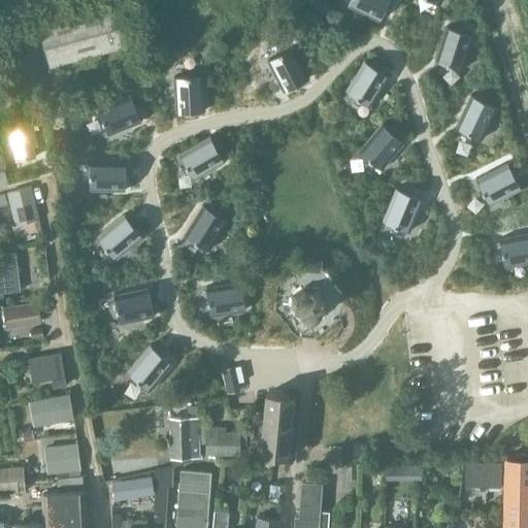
[(350,0),(347,6),(380,22),(389,0),(350,0)]
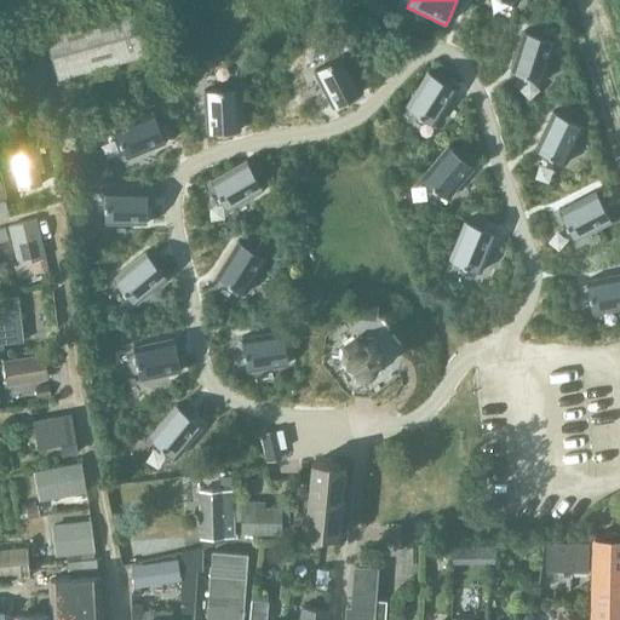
[(45,34),(58,81),(153,55),(139,7),(45,34)]
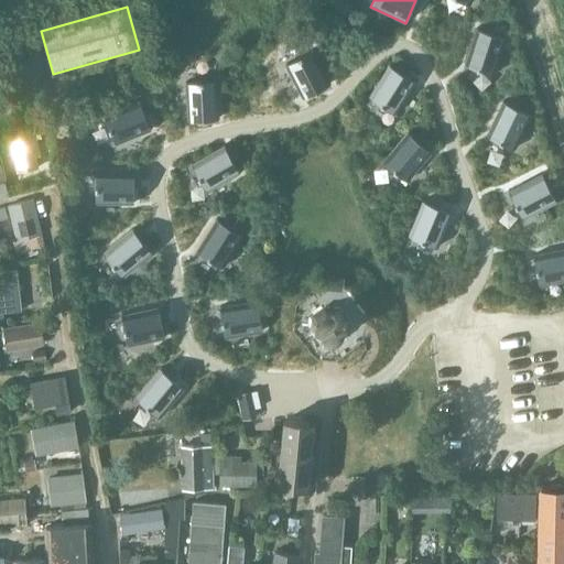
[(476,29),(465,65),(495,75),(506,39),(476,29)]
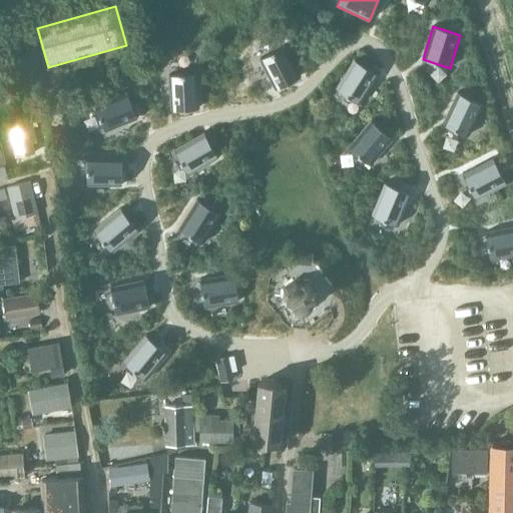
[(285,46),(260,59),(276,90),(301,77),(285,46)]
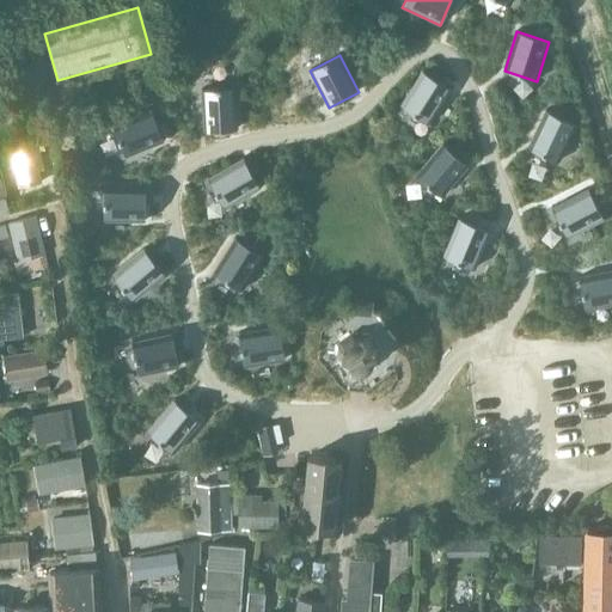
[(422,71),(401,106),(429,124),(451,90),(422,71)]
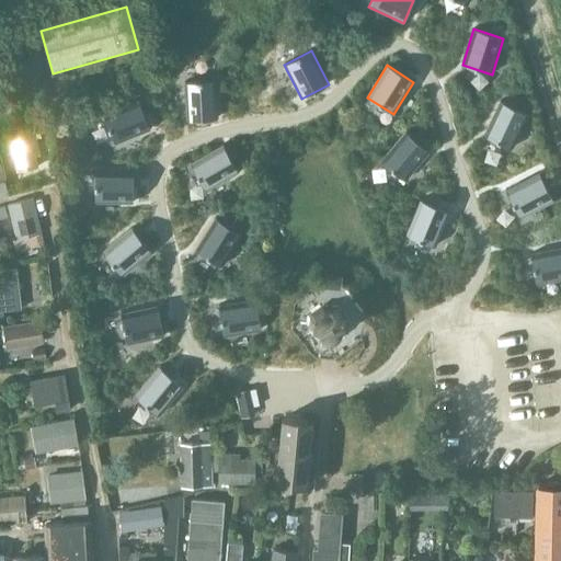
[(218,119),(215,81),(184,82),(186,121),(218,119)]
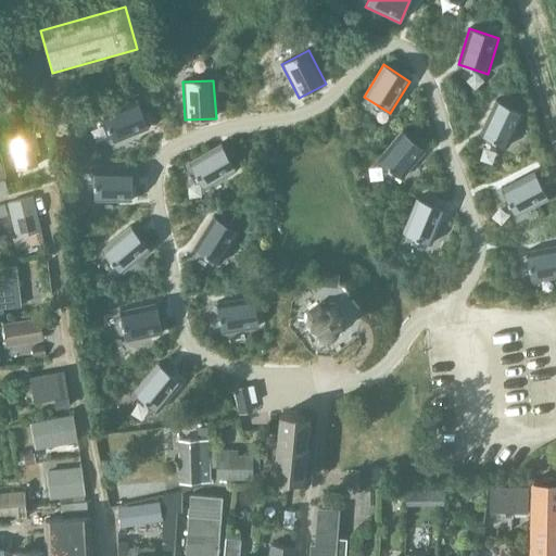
[(138,101),(102,114),(114,143),(149,129),(138,101)]
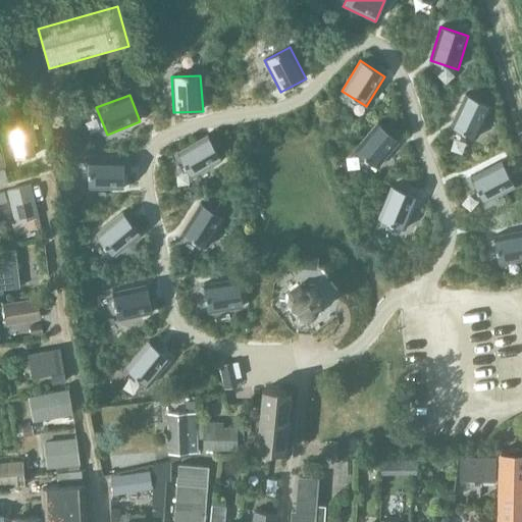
[(465,95),(450,126),(452,127),(453,125),(462,131),(461,133),(465,134),(466,132),(475,137),(474,138),(476,139),(491,107),(489,106),(489,108),(479,103),(480,102),(473,99),(473,100),(466,97),(467,95),(465,95)]
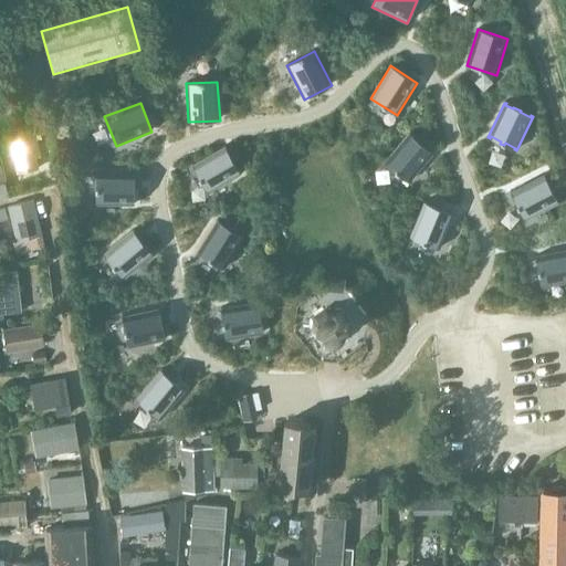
[(46,128),(35,130),(38,139),(48,138),(46,128)]
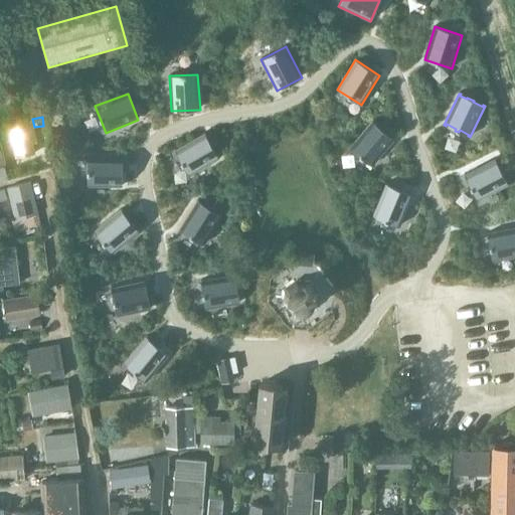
[(8,127),(16,159),(36,154),(33,142),(37,142),(32,121),(8,127)]
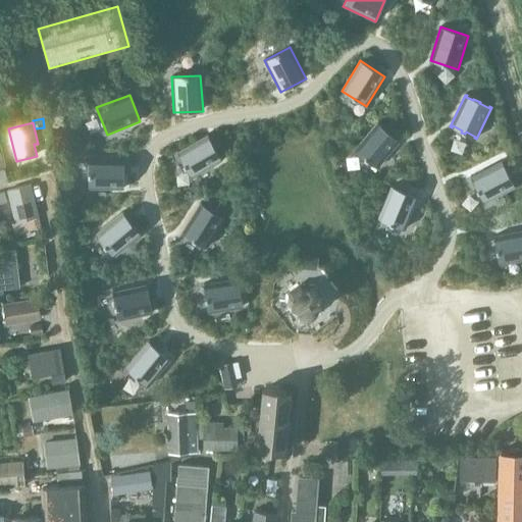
[(377,122),(355,150),(376,168),(400,142),(377,122)]
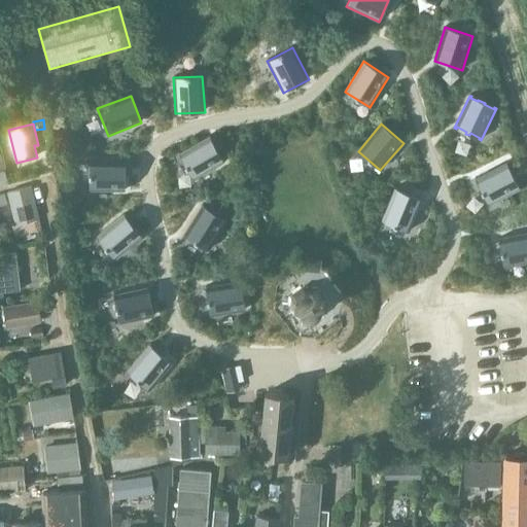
[(209,137),(178,154),(194,180),(224,162),(209,137)]
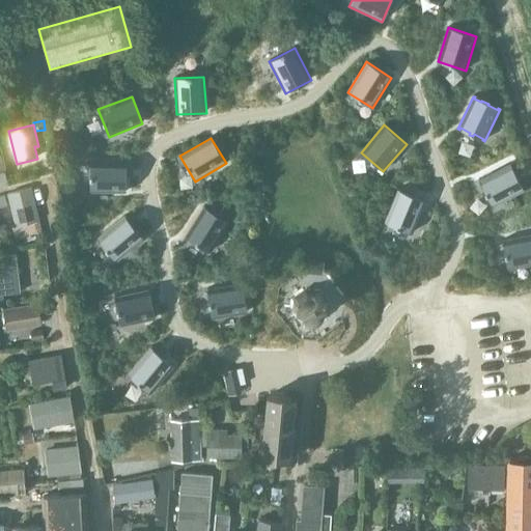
[(90,163),(90,192),(126,193),(127,163),(90,163)]
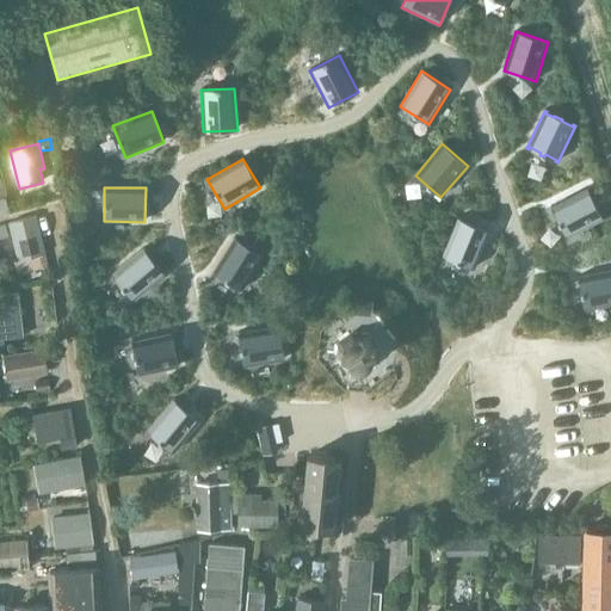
[(587,190),(550,209),(567,239),(603,218),(587,190)]
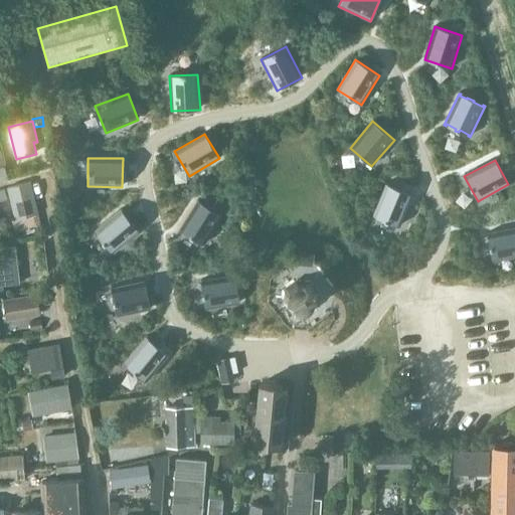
[(39,213),(31,182),(7,188),(15,220),(39,213)]
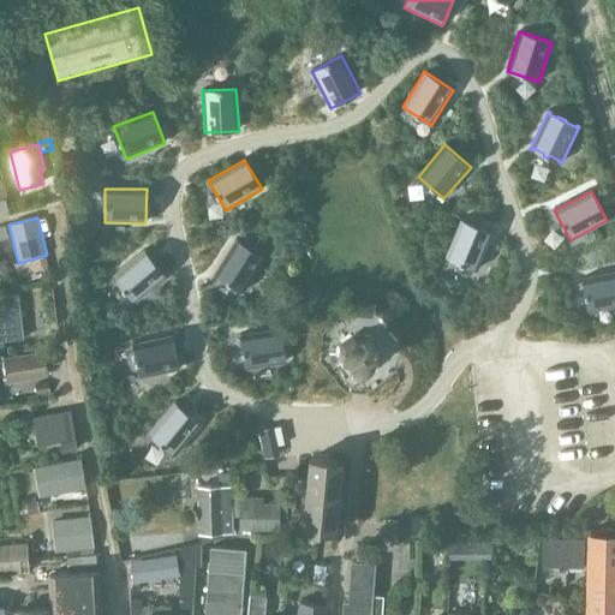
[(461,220),(445,258),(477,272),(493,233),(461,220)]
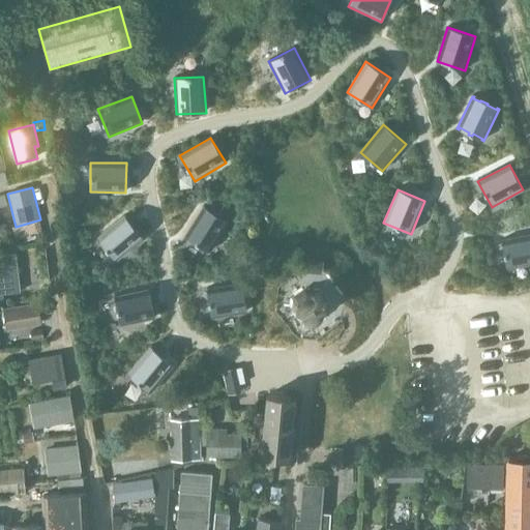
[(203,206),(184,237),(209,253),(228,222),(203,206)]
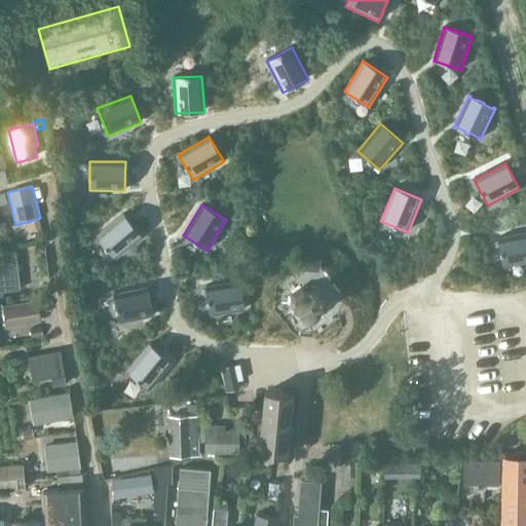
[(123,214),(96,237),(115,259),(142,236),(123,214)]
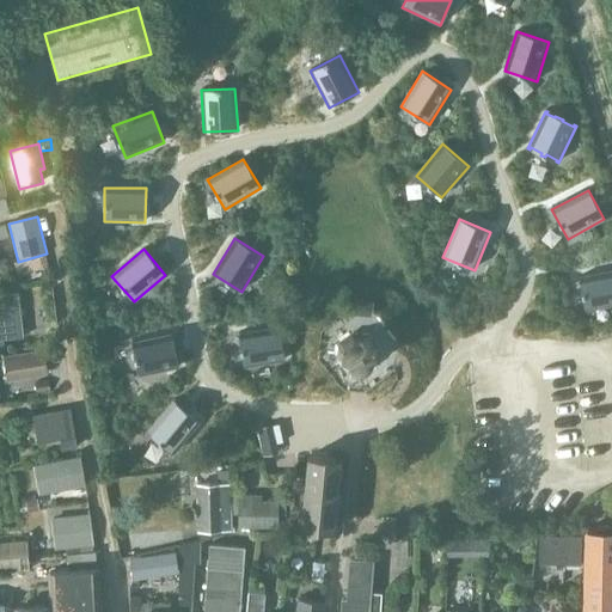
[(611,270),(579,279),(586,311),(611,305),(611,270)]
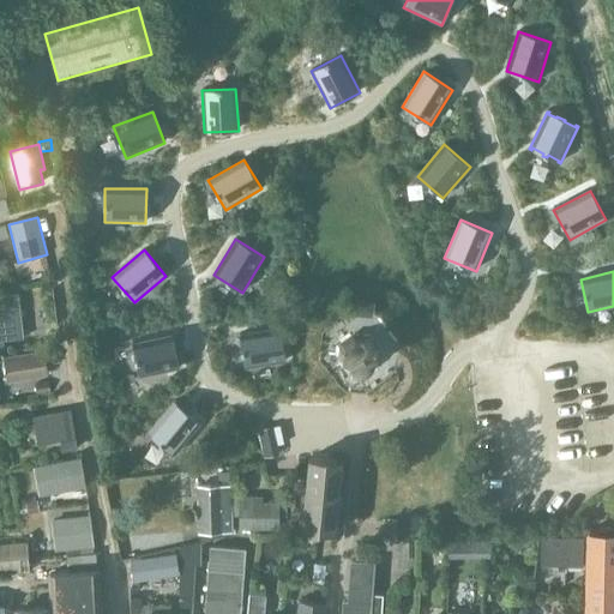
[(23,337),(18,294),(0,295),(0,339),(1,341),(23,337)]
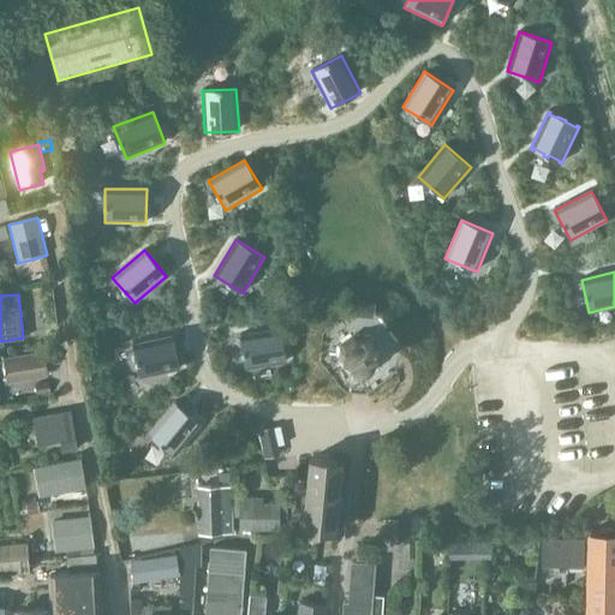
[(354,302),(354,315),(374,316),(374,303),(354,302)]
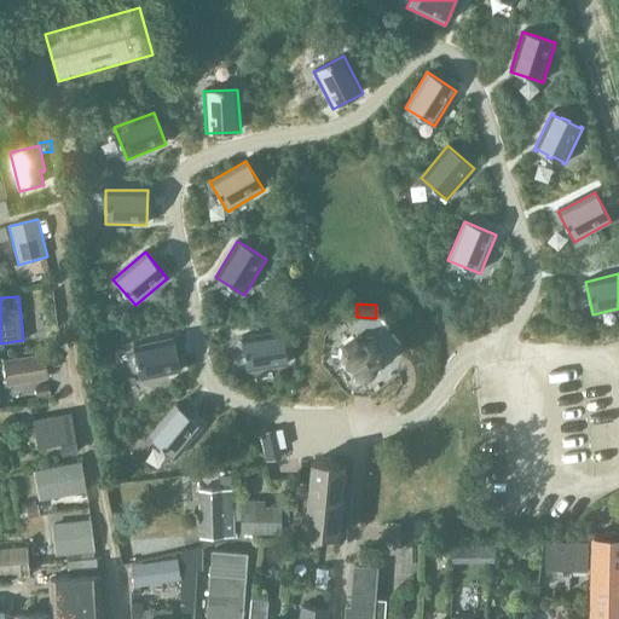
[(283,331),(241,337),(247,371),(288,365),(283,331)]
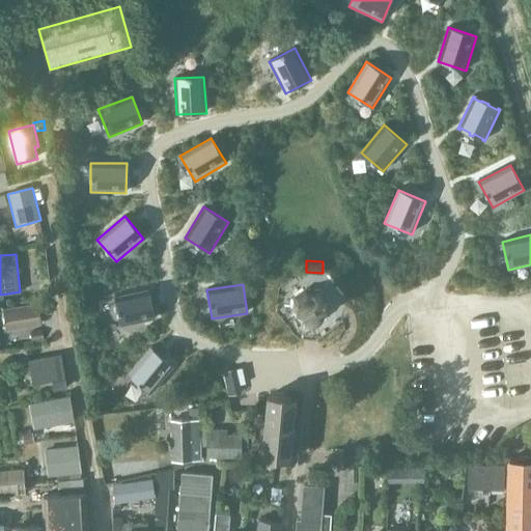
[(149,290),(114,298),(120,327),(156,318),(149,290)]
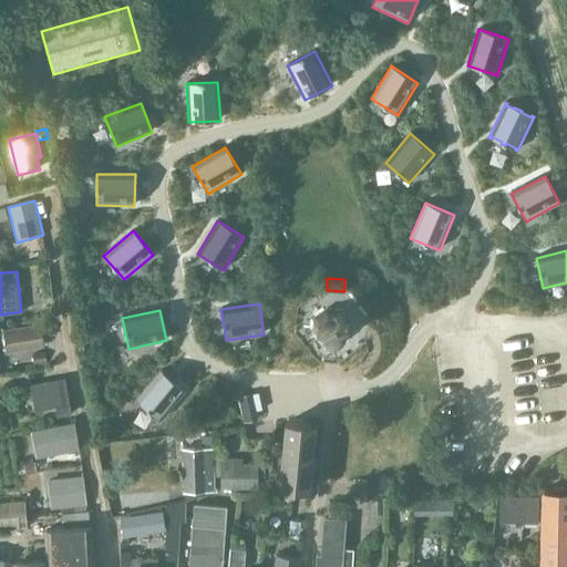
[(316,318),(315,334),(323,346),(337,347),(349,338),(350,322),(341,311),(327,310),(316,318)]
